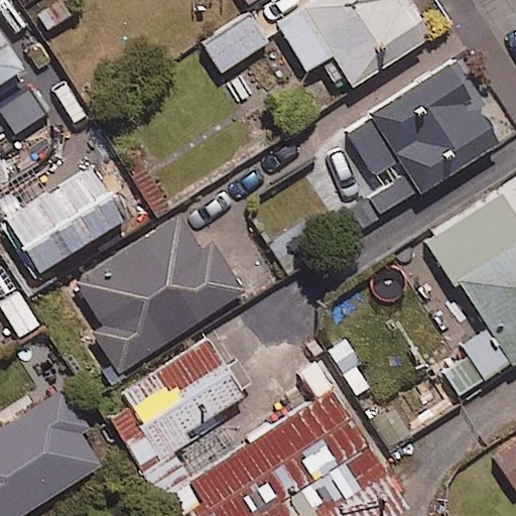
[(430,35),(406,0),(309,0),(274,24),(304,71),(332,52),(354,87),(430,35)]
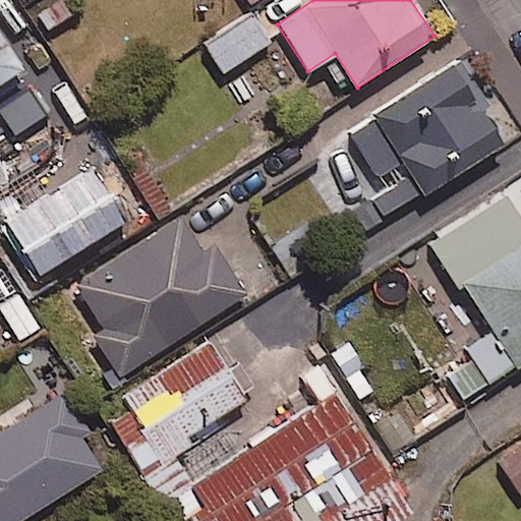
[(269,42),(251,13),(204,44),(222,72),(269,42)]
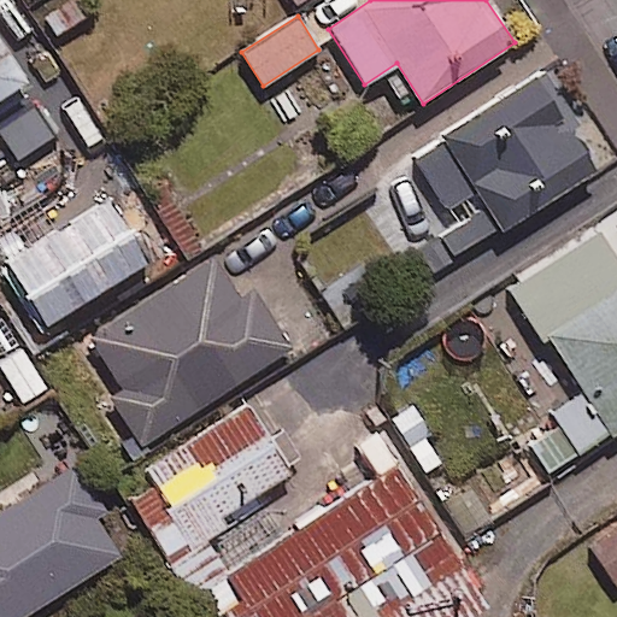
[(0,100),(28,83),(0,40),(0,216),(46,187),(0,116),(0,100)]
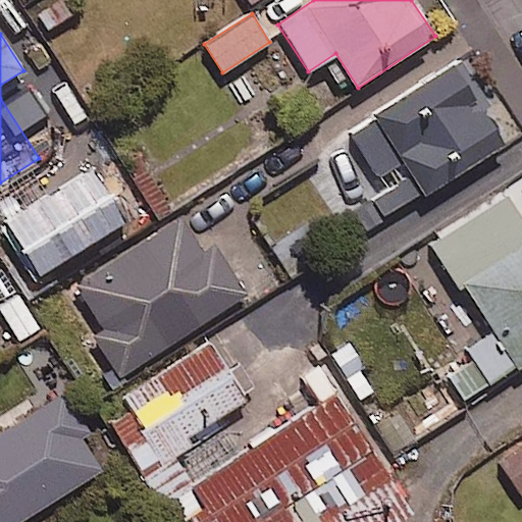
[(506,143),(455,59),(346,126),(383,187),(347,209),(361,232),(506,143)]
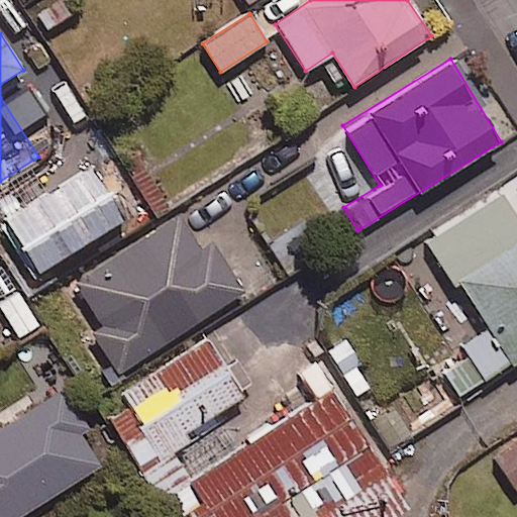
[(124,220),(91,166),(1,220),(34,275),(124,220)]
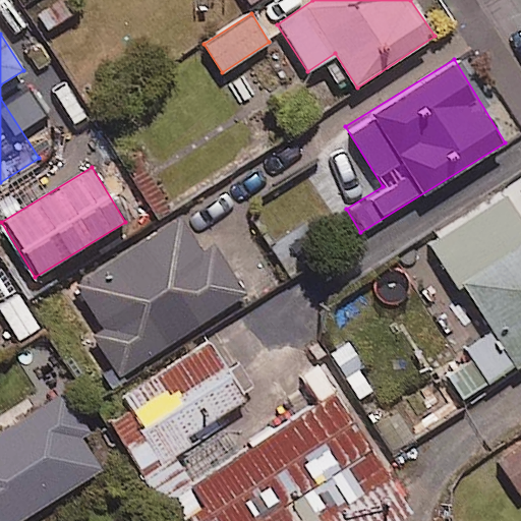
[(520,218),(507,195),(429,242),(485,336),(437,365),(458,401),(520,362),(520,218)]
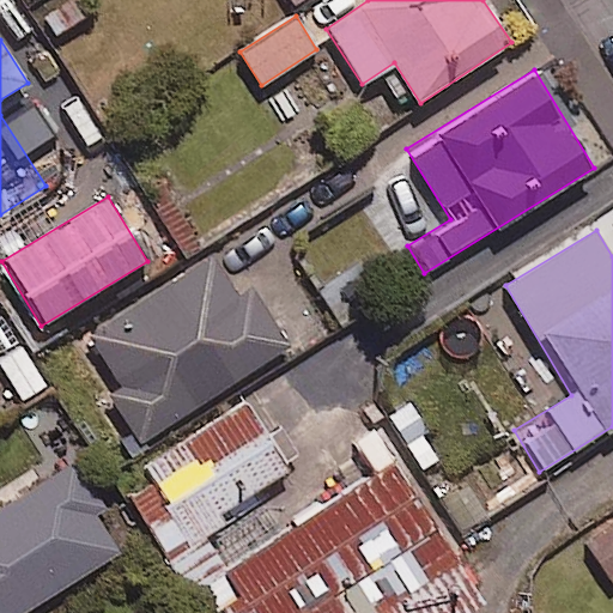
[(249,285),(240,293),(213,258),(90,337),(121,384),(108,393),(140,442),(289,346),(265,310),(249,285)]
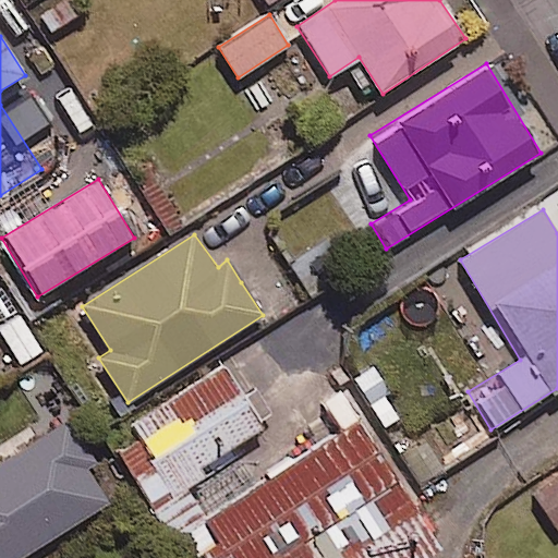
[(203,464),(262,426),(222,364),(129,425),(135,436),(114,449),(154,509),(208,473),(203,464)]
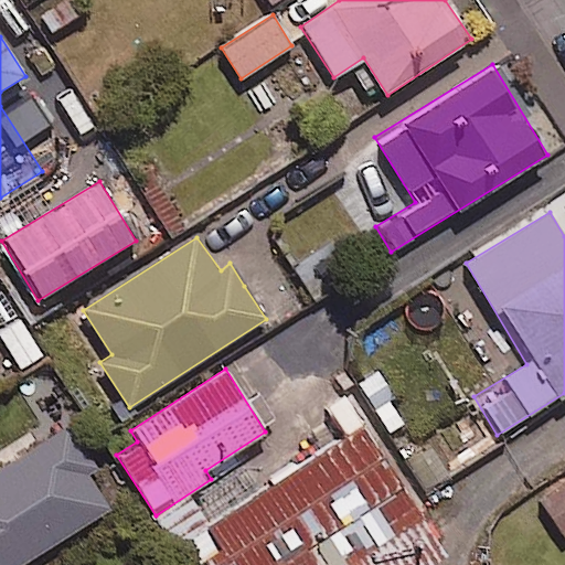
[(95,468),(67,425),(0,467),(0,564),(19,564),(109,509),(86,472),(95,468)]
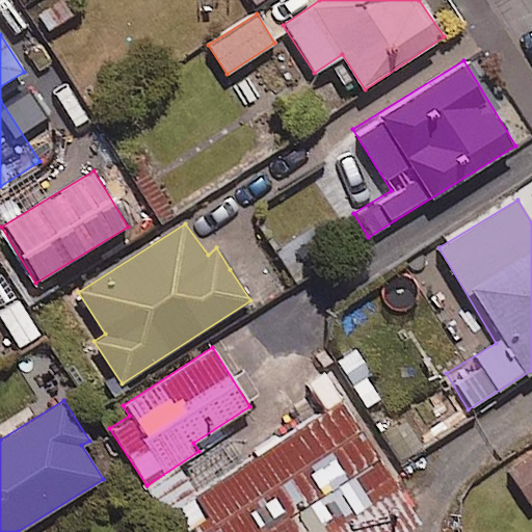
[(192,531),(265,531),(289,519),(383,462),(348,401),(275,445),(271,439),(214,476),(198,451),(147,485),(153,496),(165,487),(192,531)]
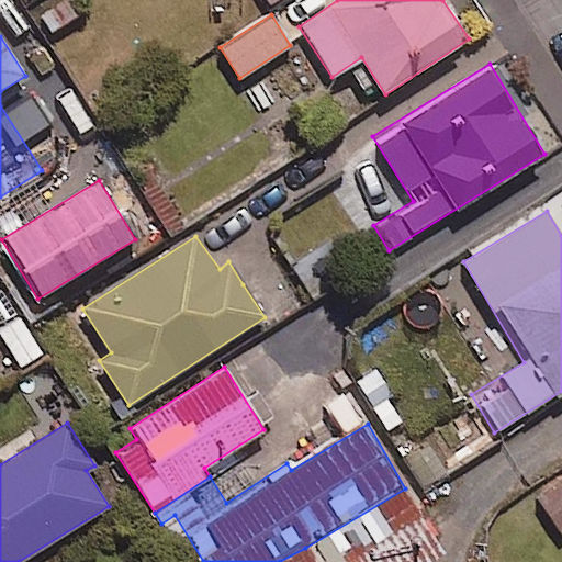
[(287,463),(263,429),(204,468),(210,476),(226,503),(287,463)]
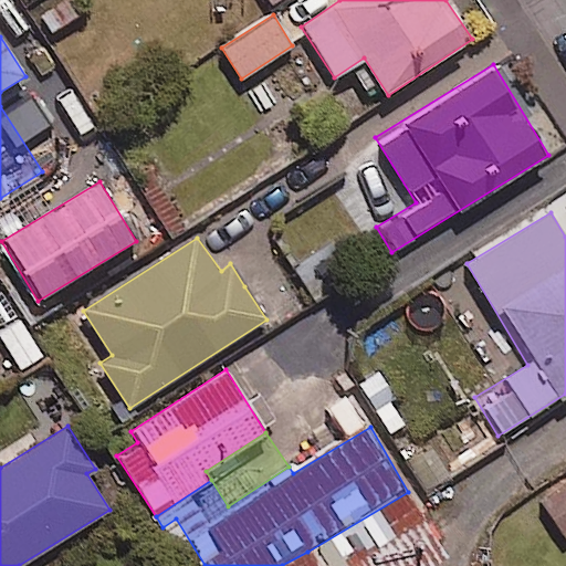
[(565,537),(565,483),(541,501),(565,538),(565,537)]
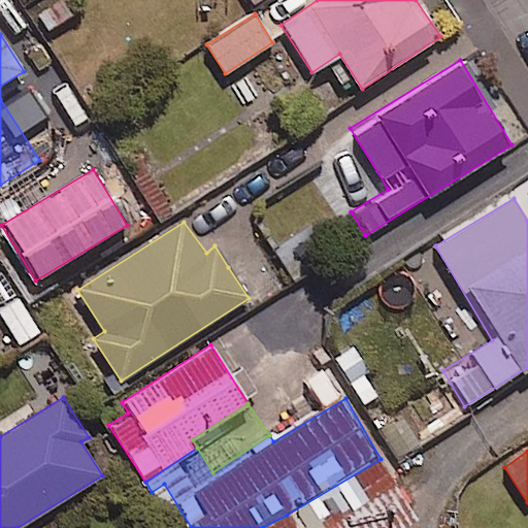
[(287,515),(294,527),(415,527),(421,525),(381,459),(287,515)]
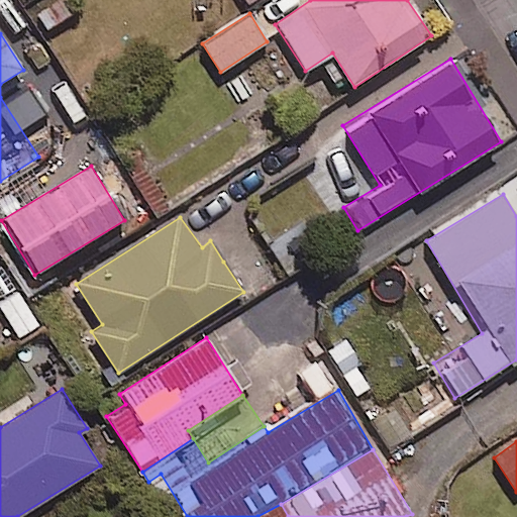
[(288,516),(281,504),(257,516),(288,516)]
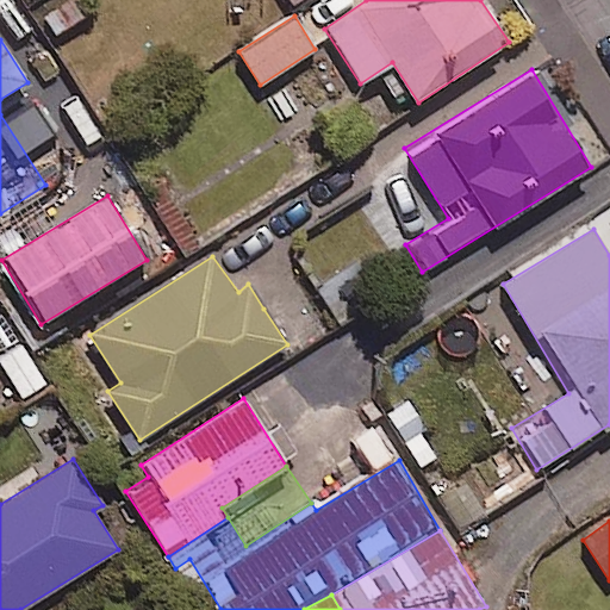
All buildings are outlined.
